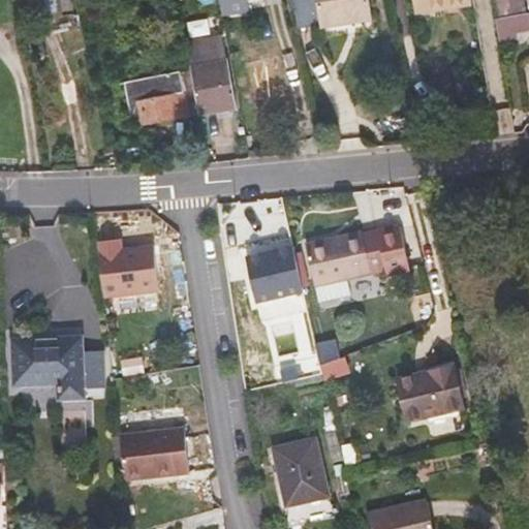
[(249,11),(247,0),(238,0),(221,3),(223,17),(249,11)]
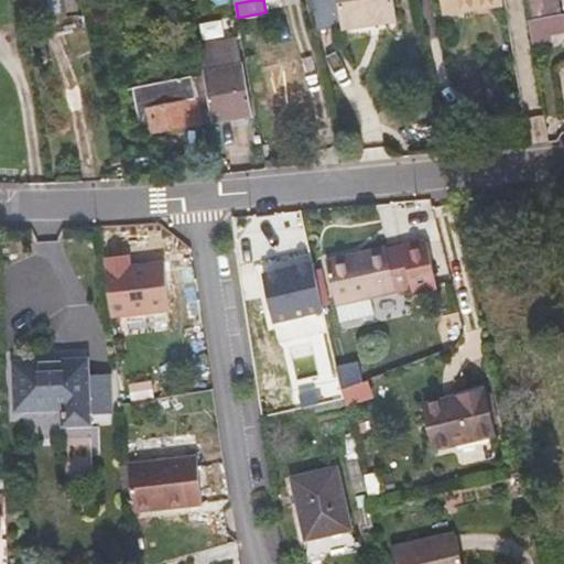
[(393,0),(337,0),(343,30),(398,21),(393,0)]
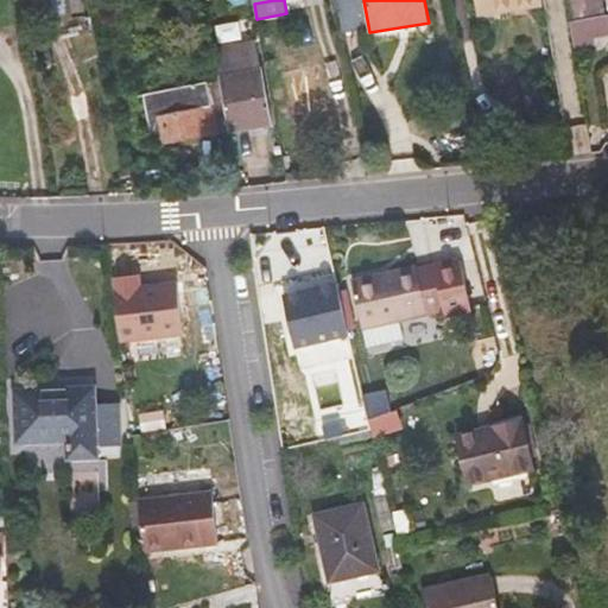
[(475,0),(477,16),(543,6),(542,0),(475,0)]
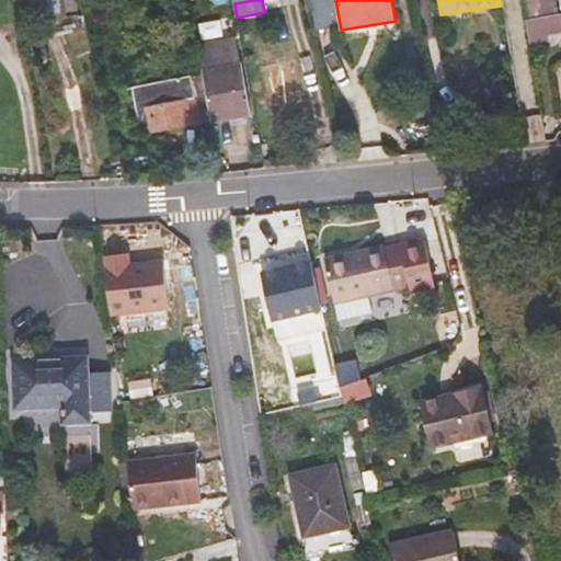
[(557,0),(526,0),(523,1),(526,21),(559,14),(557,0)]
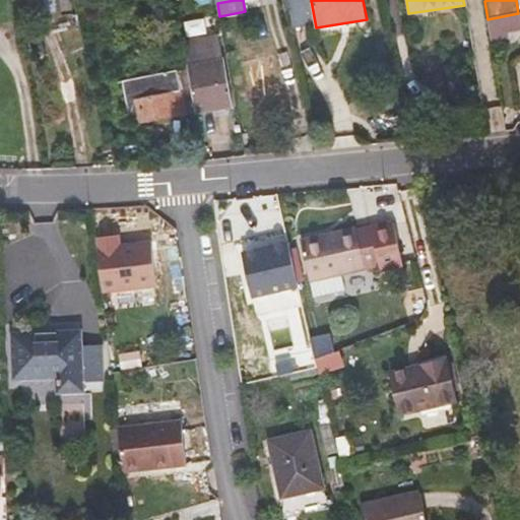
[(492,41),(508,38),(507,33),(519,28),(519,12),(518,13),(488,19),(492,41)]
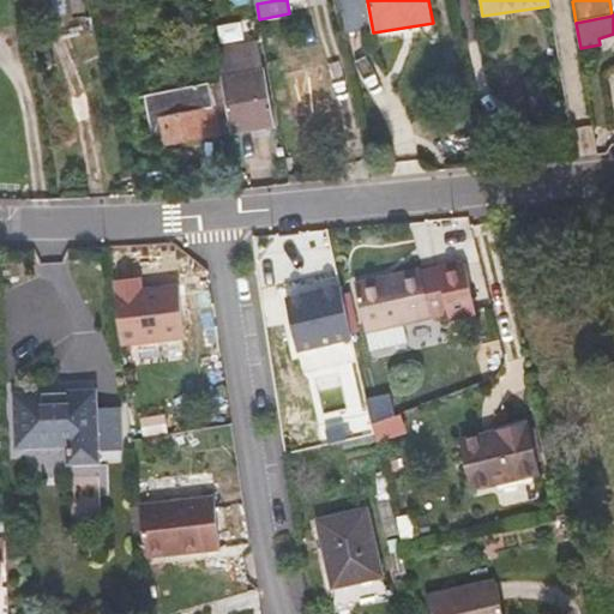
[(222,76),(263,68),(258,40),(217,48),(222,76)]
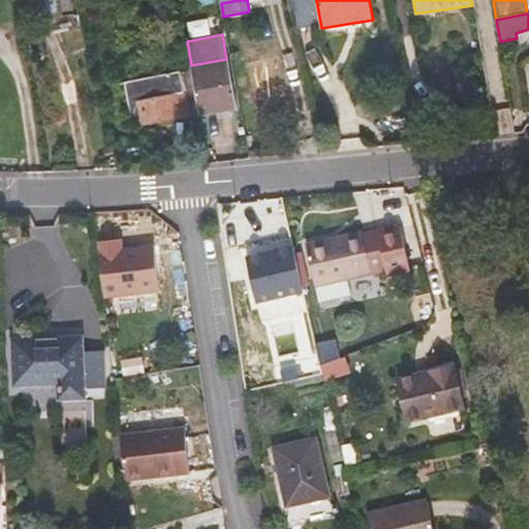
[(199,113),(199,115),(236,109),(226,59),(191,65),(192,71),(199,113)]
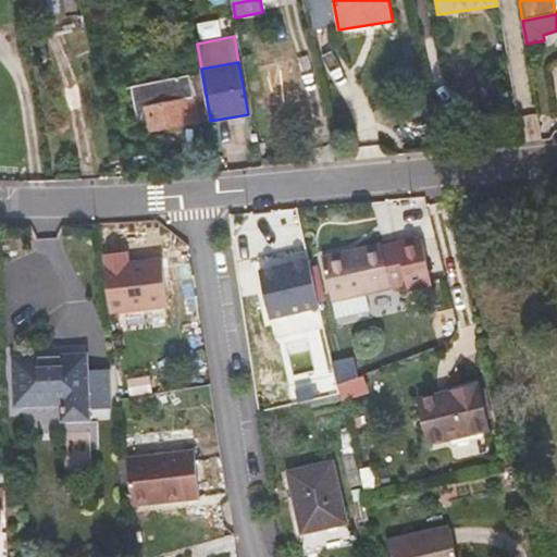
[(210,119),(202,75),(190,77),(189,76),(132,88),(139,130),(149,127),(150,132),(210,119)]
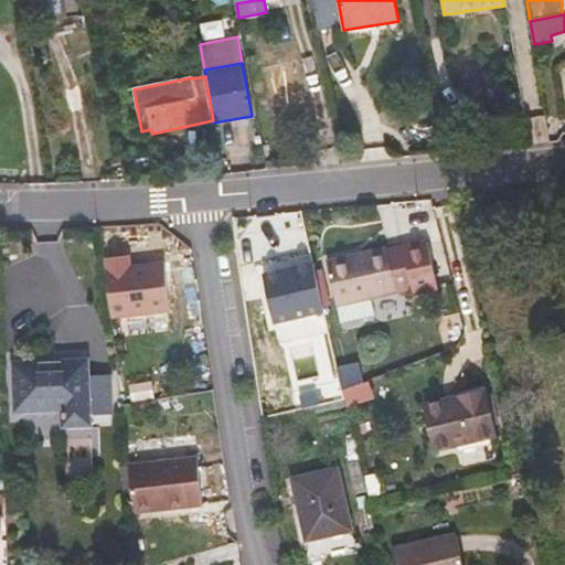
[(438,287),(427,240),(386,248),(386,246),(327,260),(341,323),(375,316),(372,302),(438,287)]
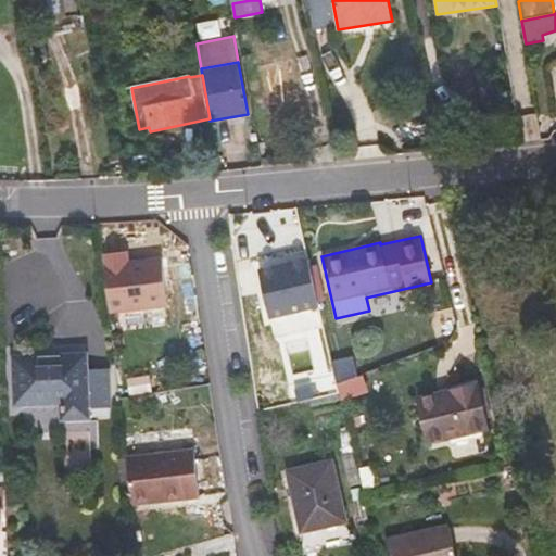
[(109,310),(166,303),(161,262),(146,263),(146,258),(128,261),(127,249),(102,252),(109,310)]
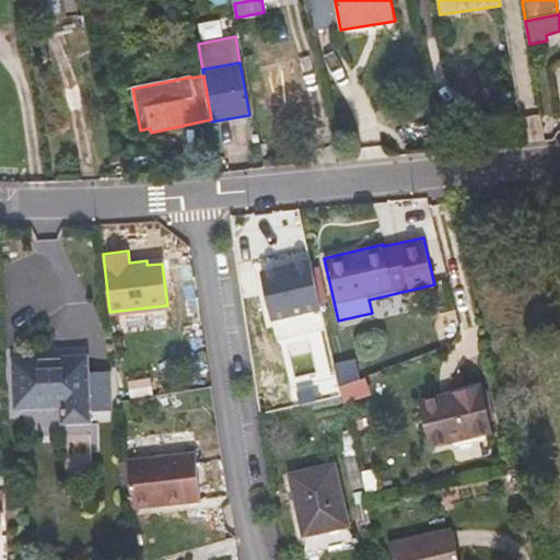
[(260,271),(270,321),(319,308),(310,260),(260,271)]
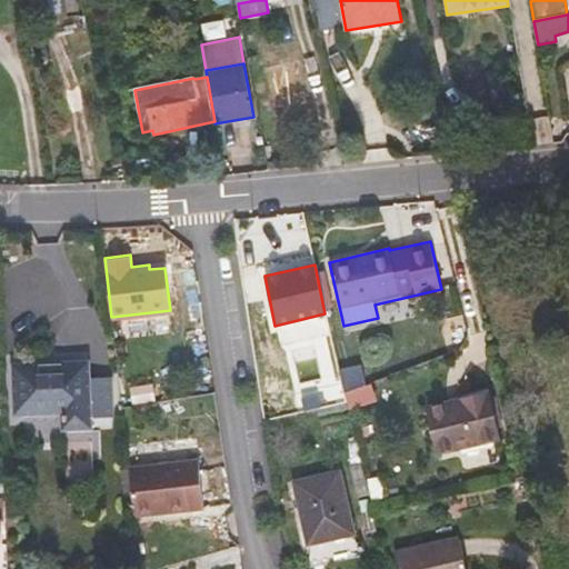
[(90,359),(12,362),(13,417),(60,415),(61,431),(93,430),(93,418),(115,417),(113,377),(91,377),(90,359)]
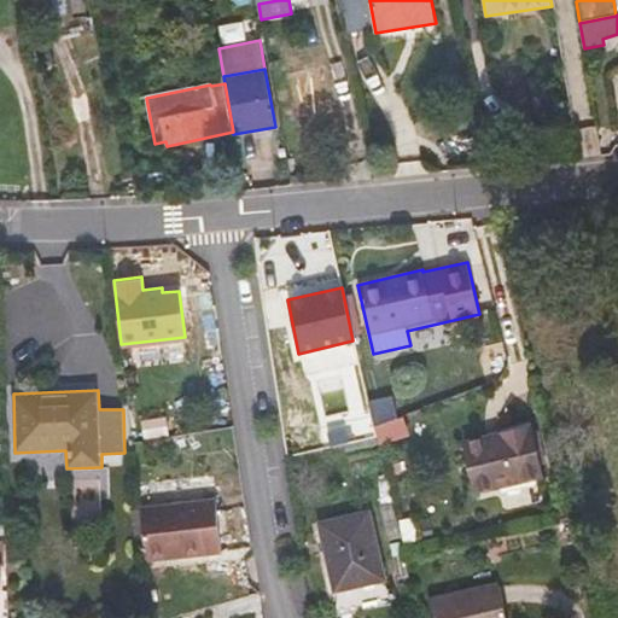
[(382,442),(410,433),(406,415),(375,424),(382,442)]
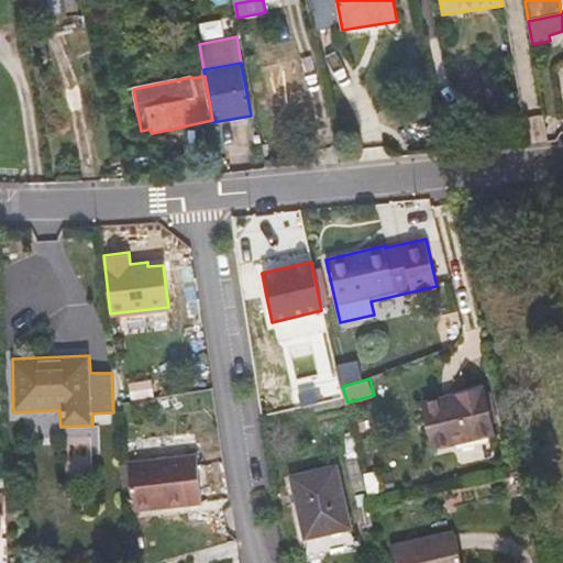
[(494,435),(483,387),(422,401),(434,450),(494,435)]
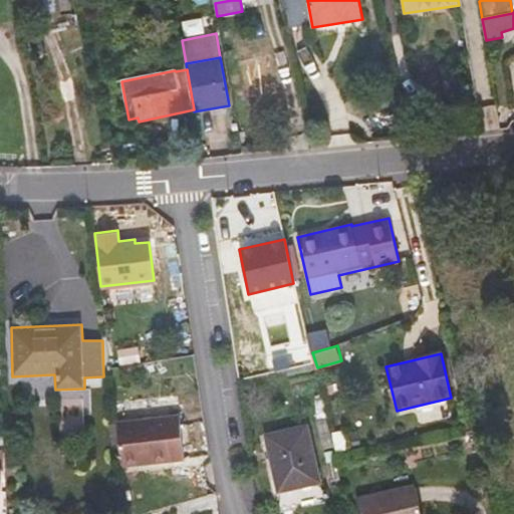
[(180,406),(117,416),(124,459),(187,449),(180,406)]
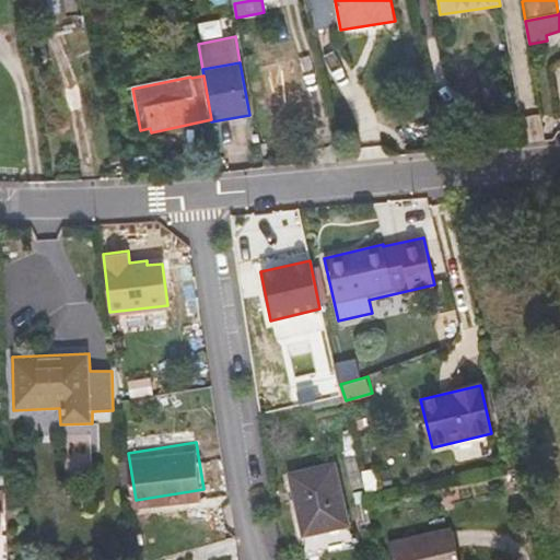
[(350,526),(335,463),(289,474),(303,536),(350,526)]
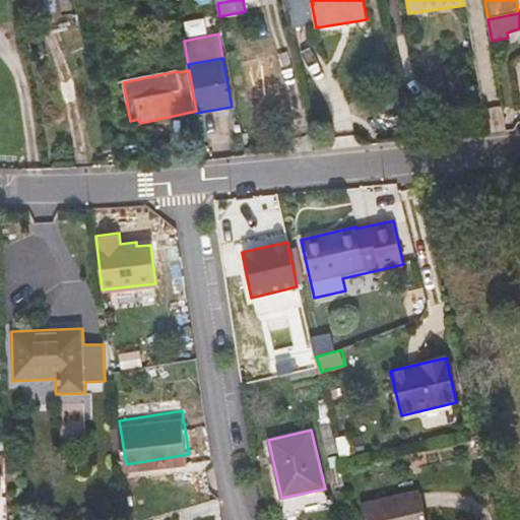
[(281,519),(306,519),(331,514),(325,489),(281,498),(281,519)]
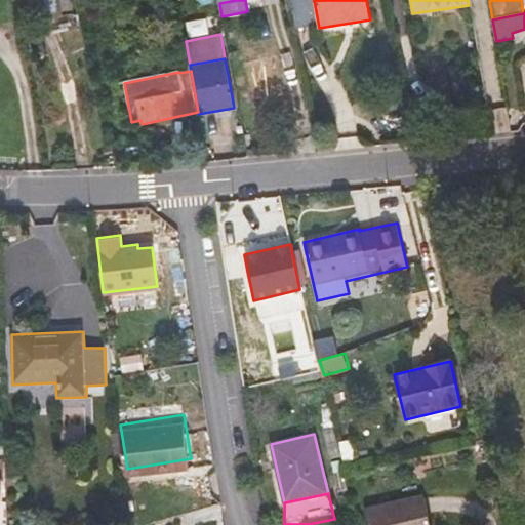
[(430,524),(422,495),(365,509),(368,524),(430,524)]
